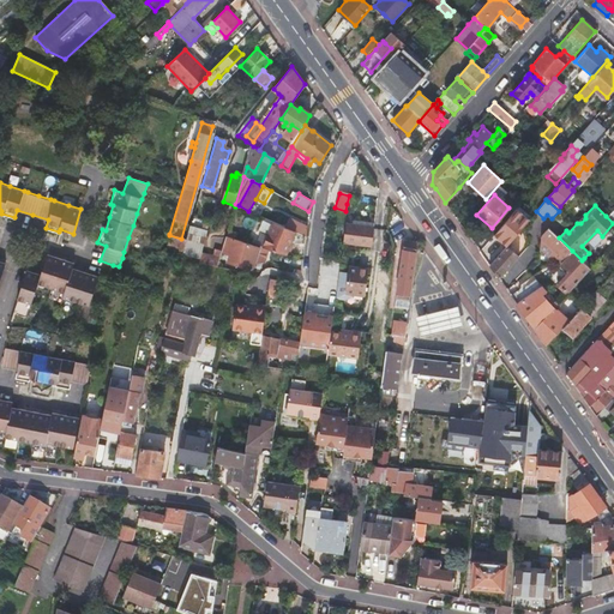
[(264,220),(253,246),(259,247),(263,236),(269,239),(275,224),(264,220)]
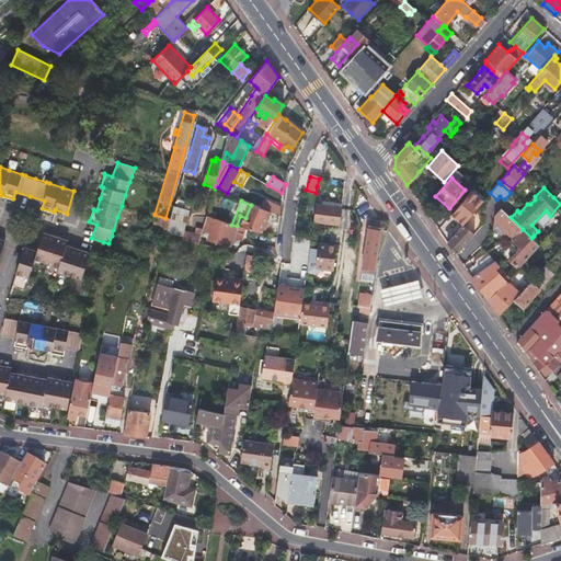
[(262,209),(281,217),(283,208),(265,201),(262,209)]
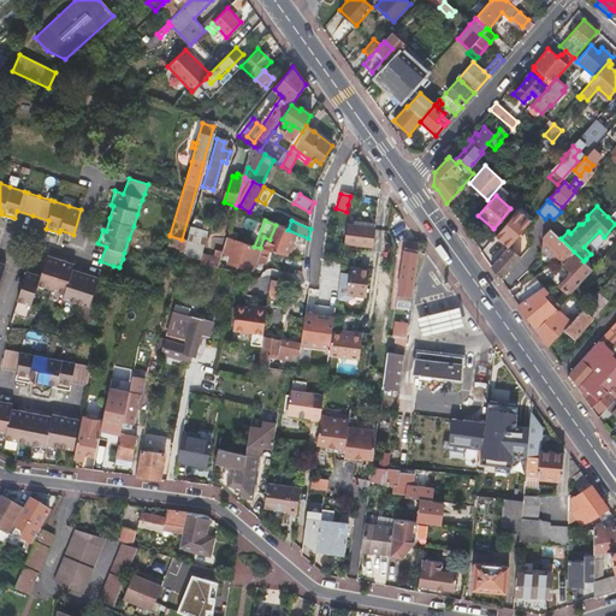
[(345,224),(343,243),(355,244),(359,221),(355,220),(354,225),(345,224)]
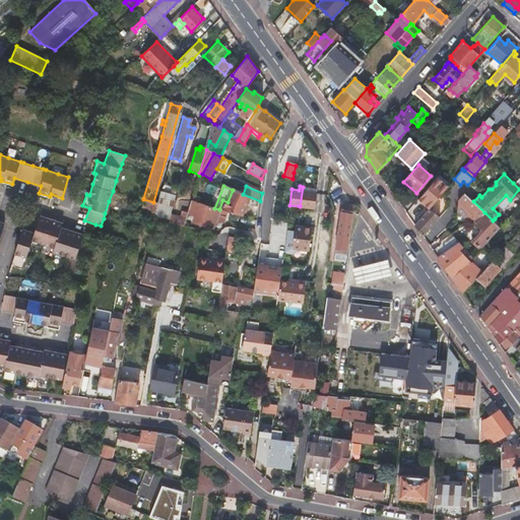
[(316,189),(303,187),(300,206),(314,209),(316,189)]
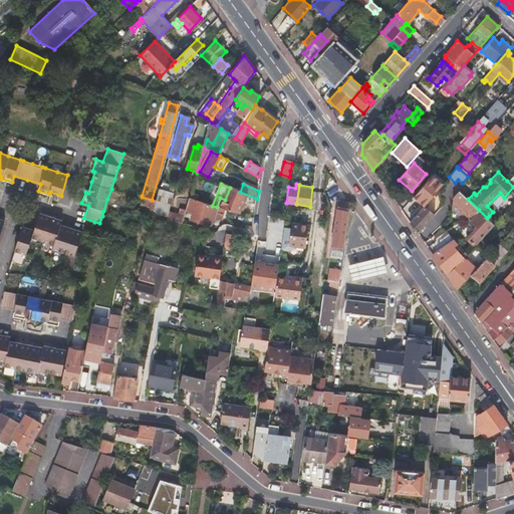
[(218,208),(224,210),(239,215),(243,207),(246,207),(247,205),(256,205),(257,199),(240,192),(230,188),(225,200),(220,198),(217,207),(218,208)]
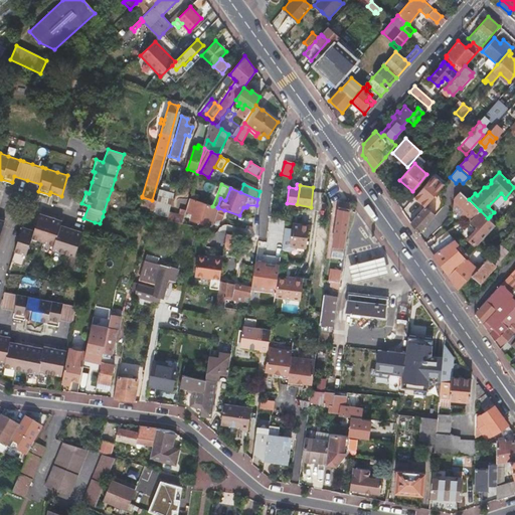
[(480,210),(469,199),(460,191),(454,197),(461,203),(470,212),(468,213),(472,217),(480,210)]
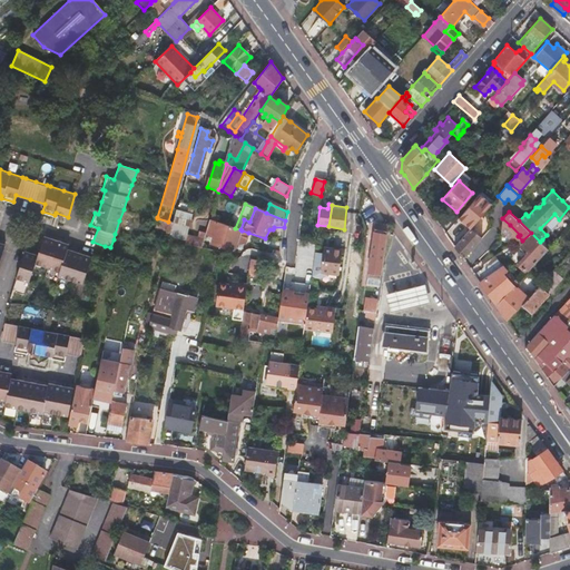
[(173,225),(173,223),(168,222),(157,218),(157,219),(156,220),(154,231),(153,232),(153,235),(168,241),(173,225)]
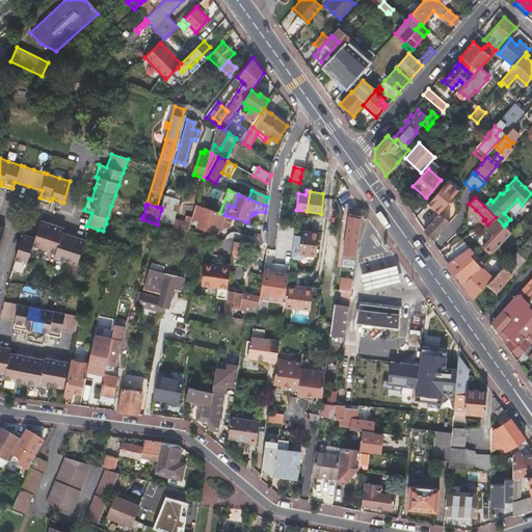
[(188,230),(212,237),(217,239),(217,238),(218,235),(221,225),(225,215),(224,214),(219,213),(195,205),(188,230)]
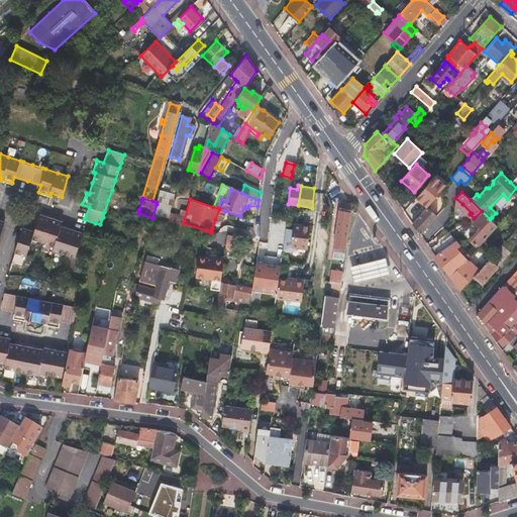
[(350,204),(349,204),(339,203),(339,204),(337,219),(337,220),(341,220),(340,226),(336,225),(334,241),(332,250),(332,253),(343,255),(344,252),(344,247),(345,240),(350,204)]
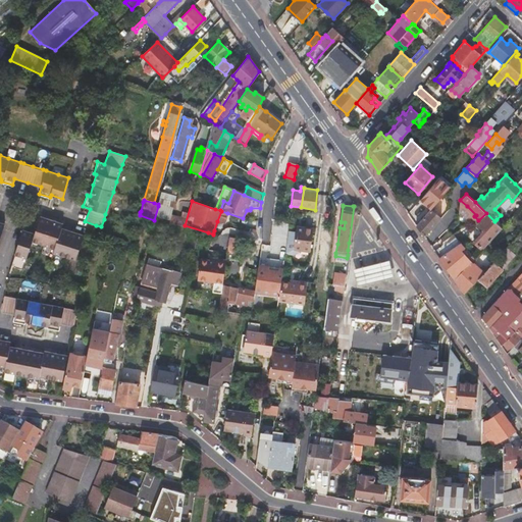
[(432,206),(416,225),(423,237),(440,218),(434,213),(437,210),(432,206)]
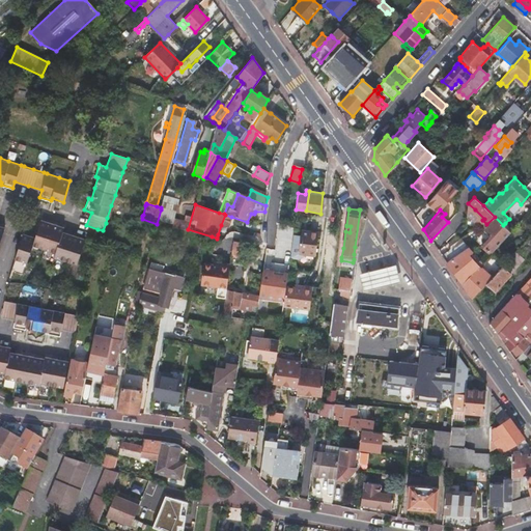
[(484,219),(475,210),(473,211),(482,220),(484,219)]
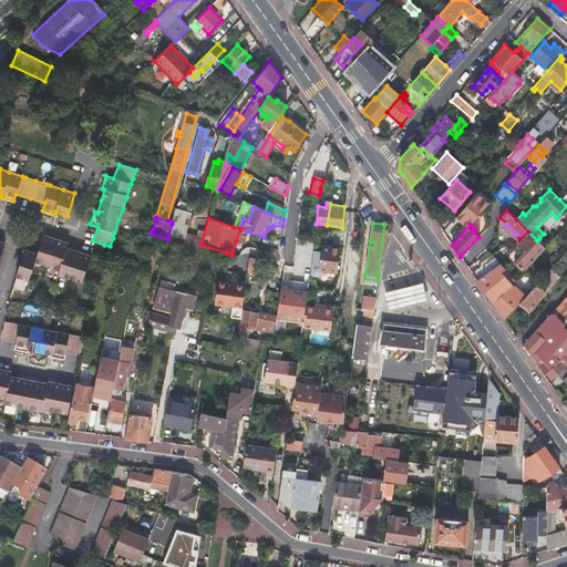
[(240,229),(236,240),(244,243),(247,232),(240,229)]
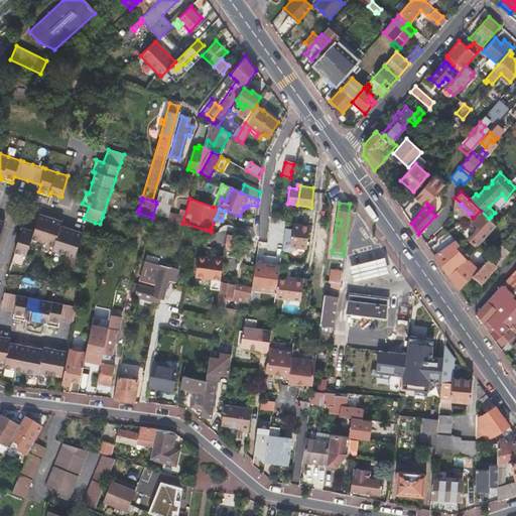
[(481,211),(473,218),(489,234),(496,226),(489,219),(481,211)]
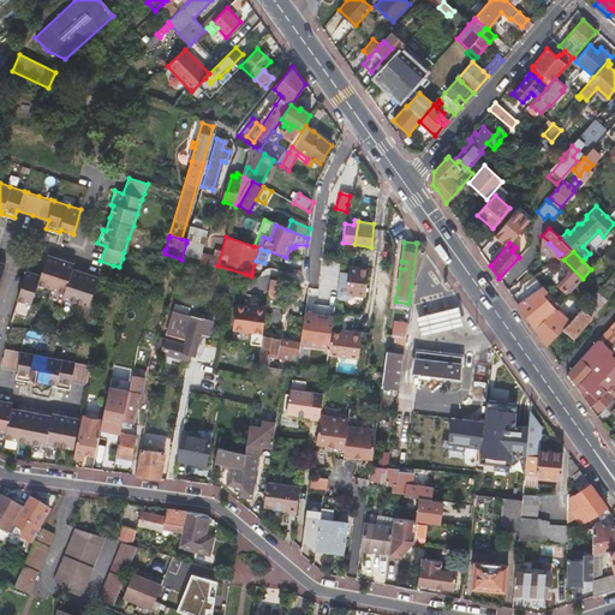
[(61,297),(75,302),(88,305),(97,276),(84,272),(71,268),(72,262),(60,258),(46,254),(40,274),(25,269),(16,299),(30,304),(36,282),(51,287),(64,292),(61,297)]
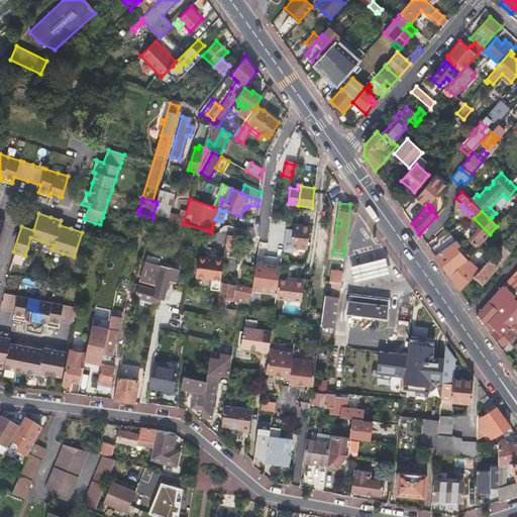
[(497,226),(499,224),(492,217),(490,219),(497,226)]
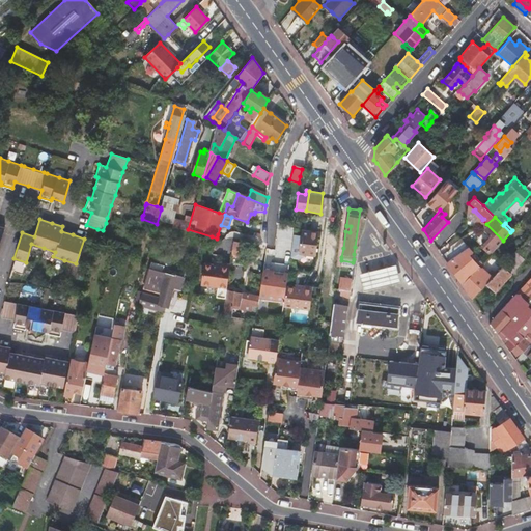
[(300,235),(292,234),(289,257),(298,258),(305,254),(314,256),(317,232),(301,230),(300,235)]
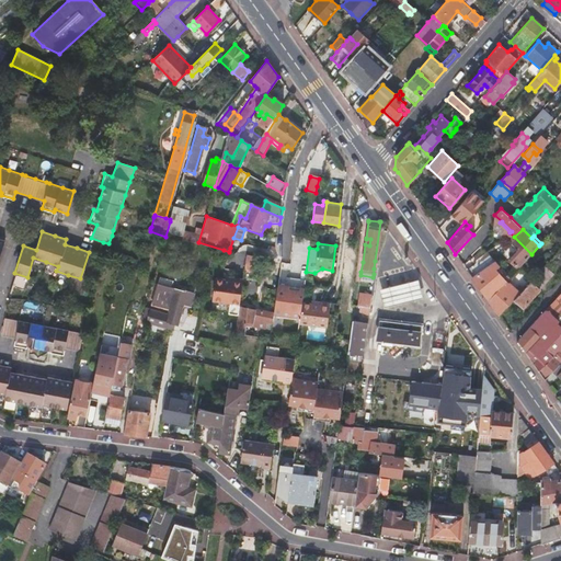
[(251,271),(254,256),(245,255),(243,270),(251,271)]
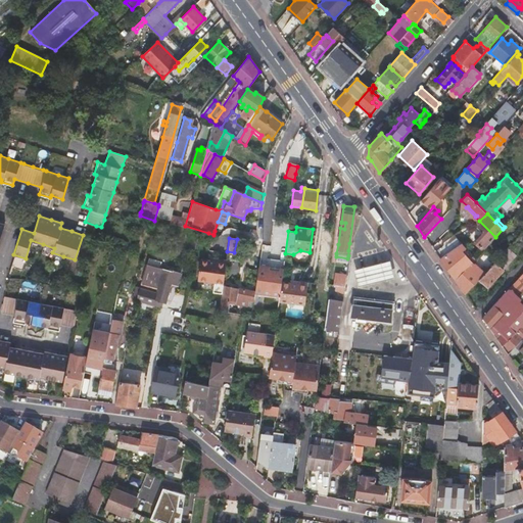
[(457,246),(439,258),(455,280),(471,263),(461,248),(465,245),(463,242),(457,246)]
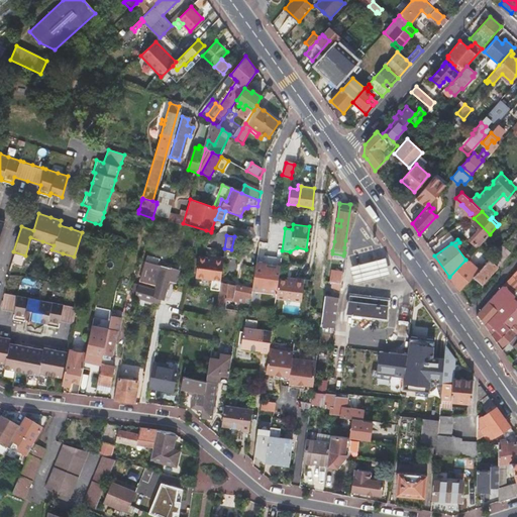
[(479,271),(473,277),(481,284),(497,267),(494,265),(507,250),(502,244),(489,260),(479,271)]
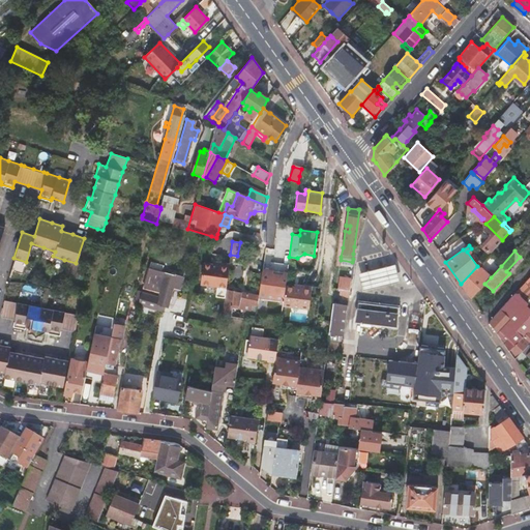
[(265,297),(283,299),(285,286),(288,262),(270,259),(265,297)]
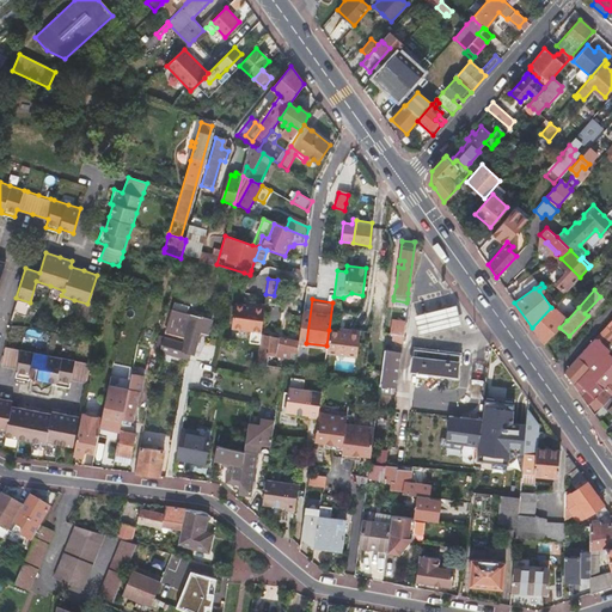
[(561,314),(567,320),(579,307),(573,301),(561,314)]
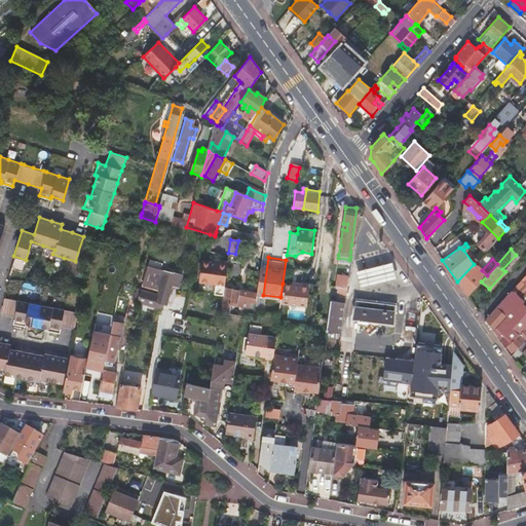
[(160,263),(159,263),(148,260),(146,266),(157,269),(159,269),(160,263)]
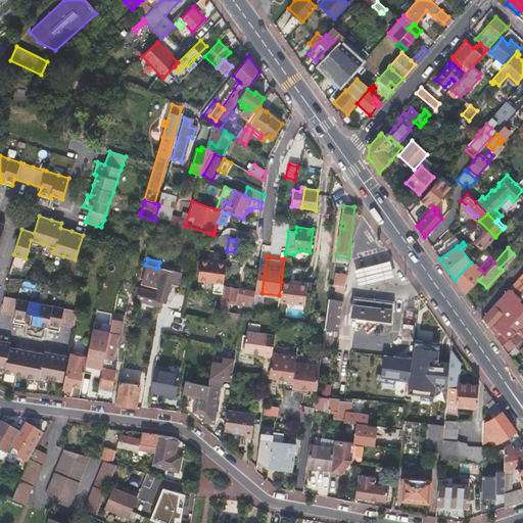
[(197,280),(222,284),(226,263),(216,260),(216,263),(199,260),(197,280)]
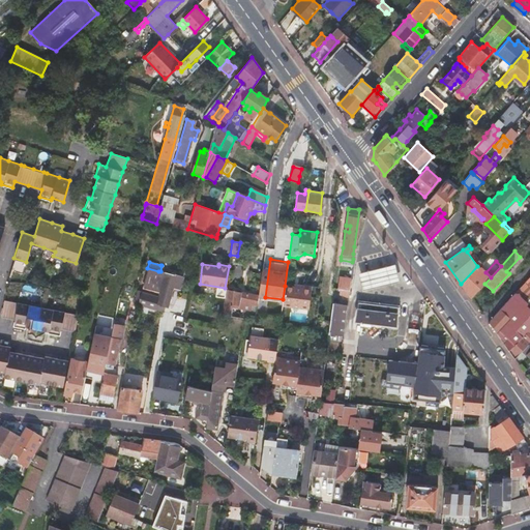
[(398,282),(393,265),(359,273),(363,290),(398,282)]
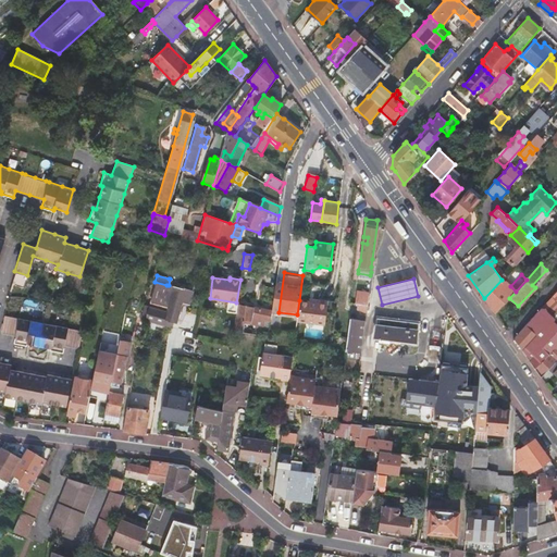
[(484,298),(495,313),(509,298),(516,292),(510,286),(503,279),(502,280),(484,298)]
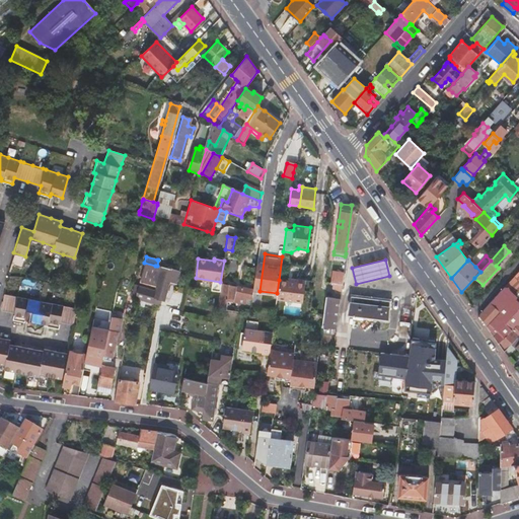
[(145,301),(158,305),(160,305),(161,300),(164,301),(168,282),(174,283),(177,270),(169,268),(169,269),(157,266),(155,266),(144,263),(140,283),(149,285),(156,287),(155,292),(148,290),(134,287),(131,297),(133,298),(145,301)]
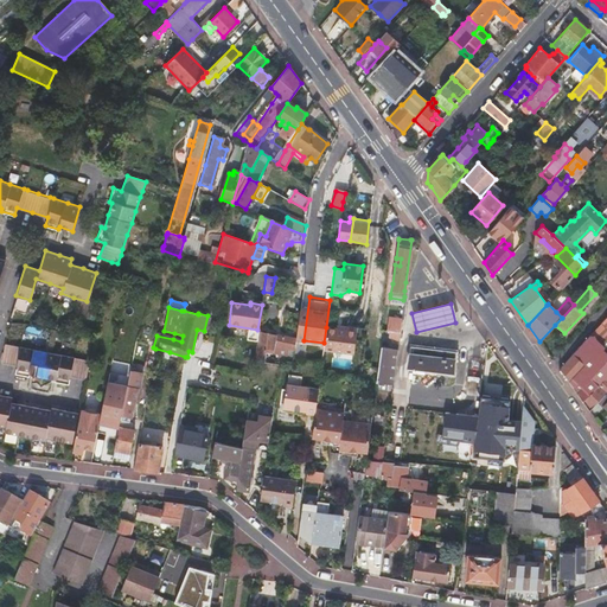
[(389,331),(398,332),(401,321),(390,320),(389,331)]
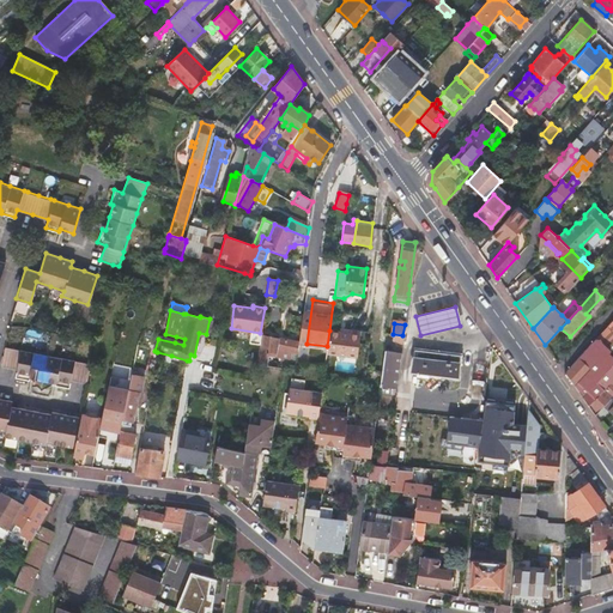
[(612,332),(607,326),(595,340),(600,340),(604,346),(612,354),(612,353),(612,332)]
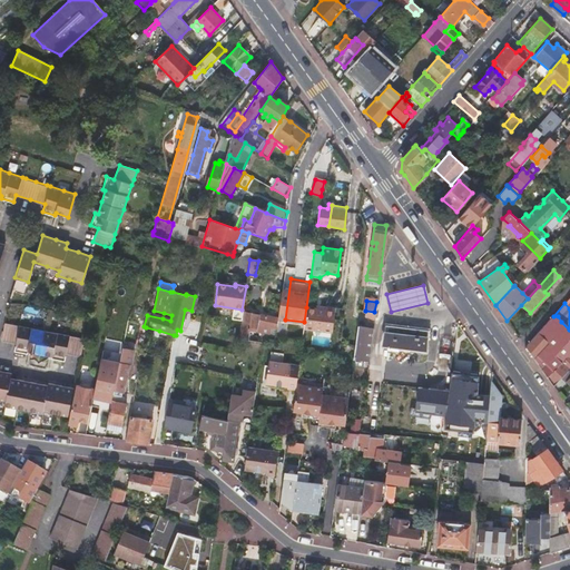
[(303,328),(315,330),(318,310),(315,308),(306,307),(304,322),(303,328)]
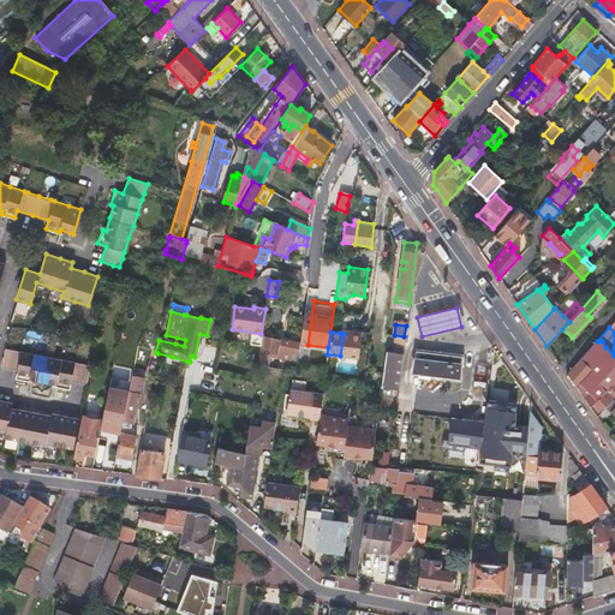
[(344,334),(340,356),(357,358),(360,335),(344,334)]
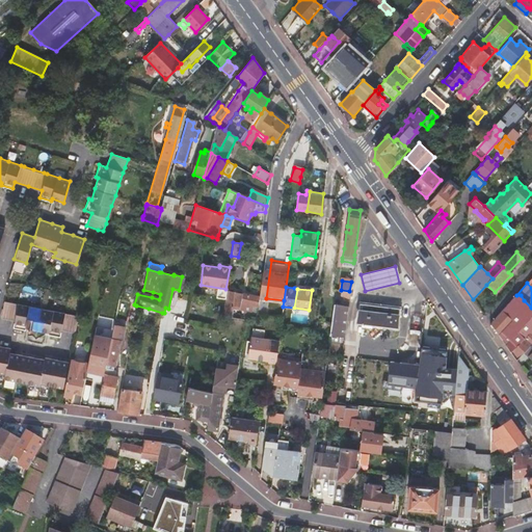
[(343,298),(348,299),(349,291),(341,290),(340,295),(343,298)]
